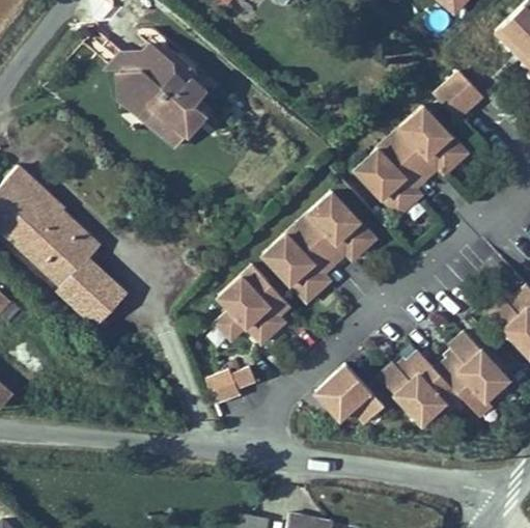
[(418,0),(437,16),(449,0),(418,0)]
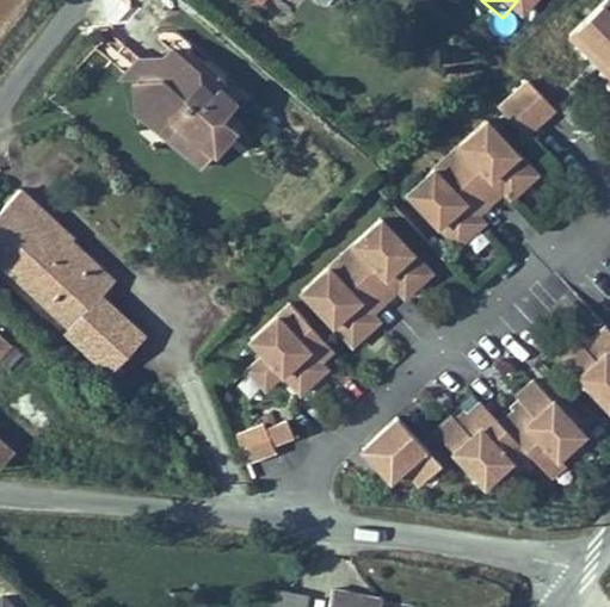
[(609,6),(603,0),(596,0),(565,31),(609,80),(609,6)]
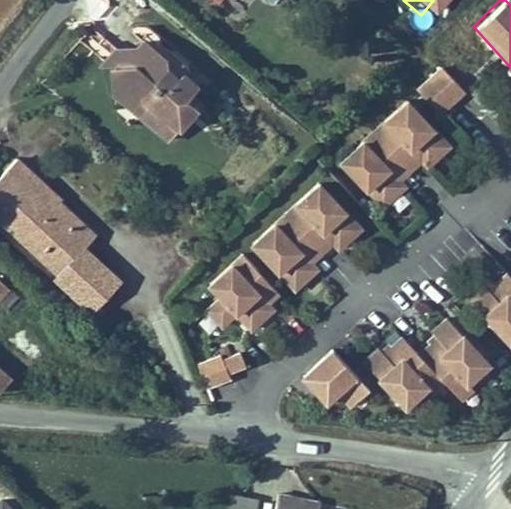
[(93,27),(83,38),(103,57),(113,46),(93,27)]
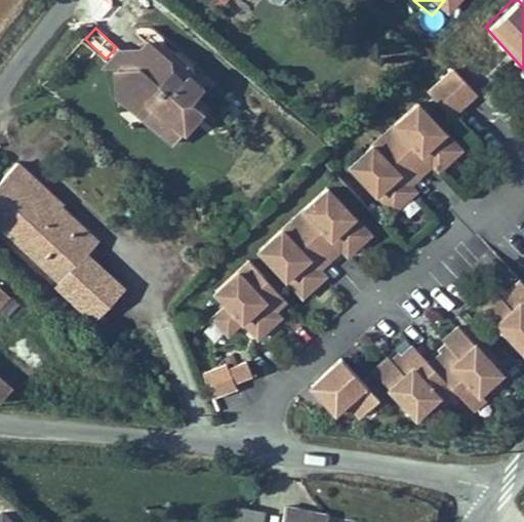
[(144,56),(133,48),(117,69),(127,76),(144,56)]
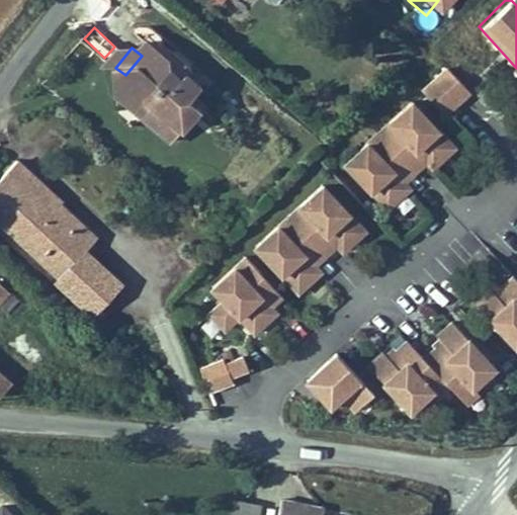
[(146,113),(134,127),(164,154),(194,121),(183,111),(193,100),(142,56),(125,75),(115,68),(120,103),(134,102),(146,113)]
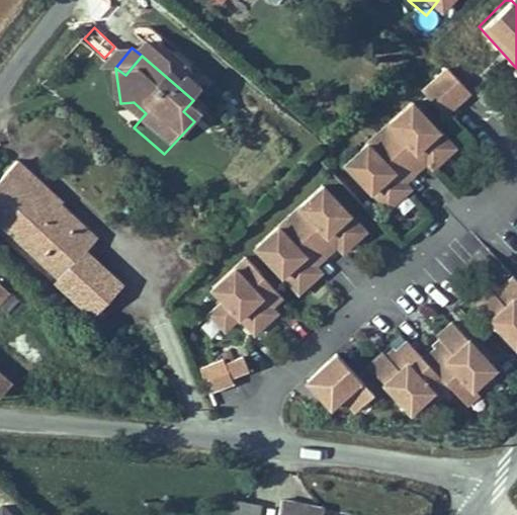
[(115,68),(105,57),(108,107),(134,127),(146,113),(134,102),(120,103),(115,68)]
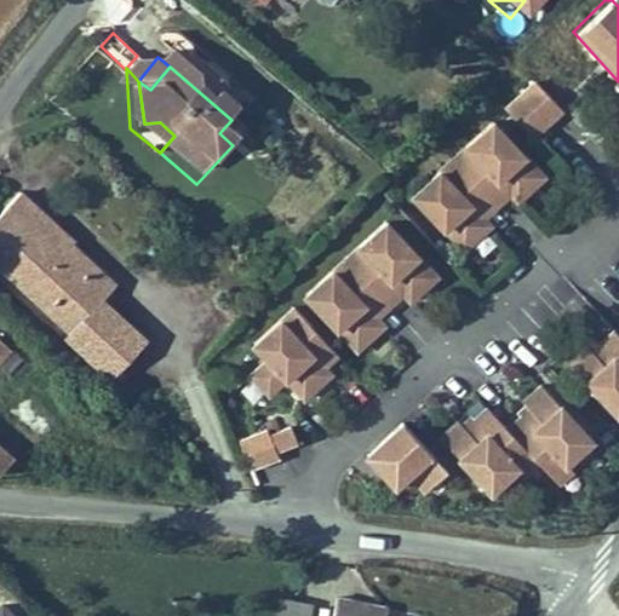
[(534,80),(505,107),(534,134),(561,108),(534,80)]
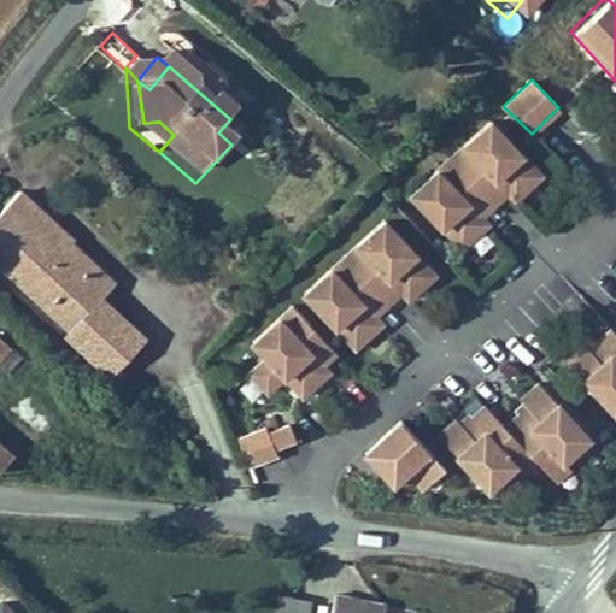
[(415,194),(465,246),(490,222),(484,217),(491,210),(497,204),(490,195),(503,182),(511,190),(516,195),(540,171),(490,119),(415,194)]
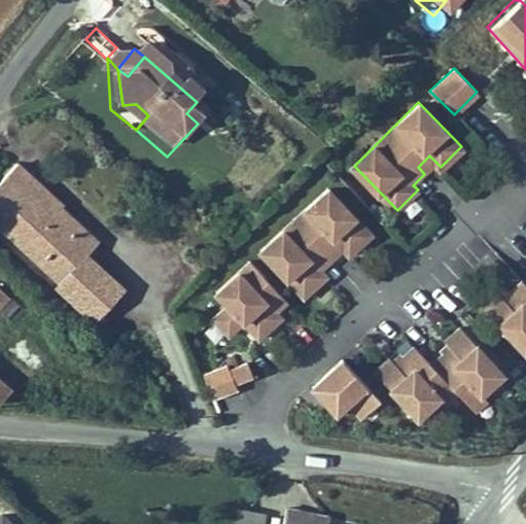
[(48,199),(16,168),(7,178),(40,209),(44,204),(48,199)]
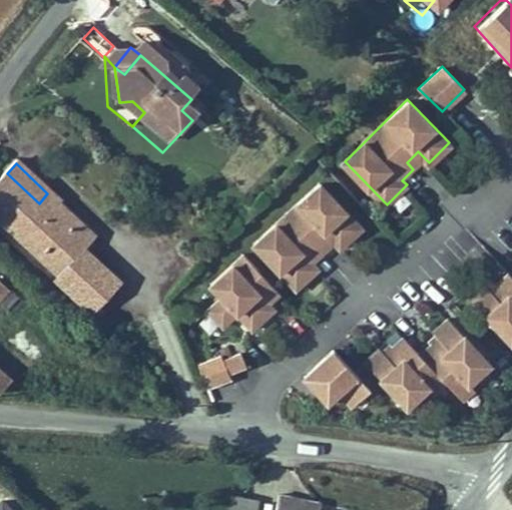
[(91,241),(43,198),(39,203),(7,173),(0,180),(0,218),(37,253),(59,274),(52,283),(71,300),(92,317),(116,289),(83,260),(89,252),(86,249),(91,241)]
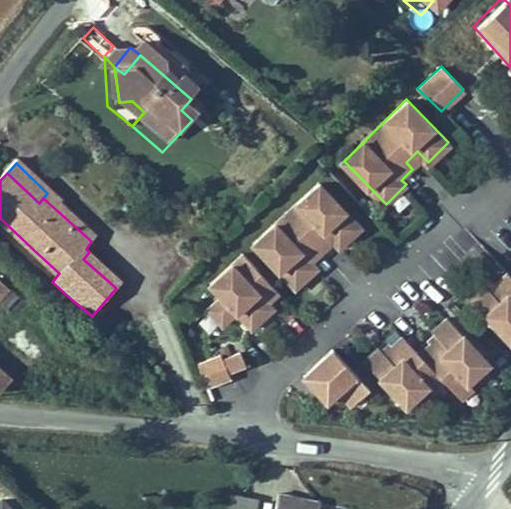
[(253,244),(297,289),(319,268),(314,263),(309,258),(330,237),(335,242),(341,248),(362,227),(317,181),(253,244)]
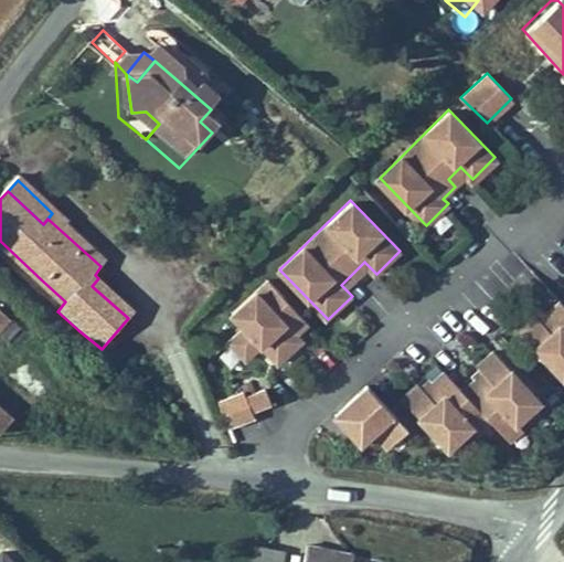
[(231,341),(246,359),(253,353),(261,346),(276,362),(302,338),(298,333),(304,328),(309,324),(270,282),(235,313),(247,326),(231,341)]
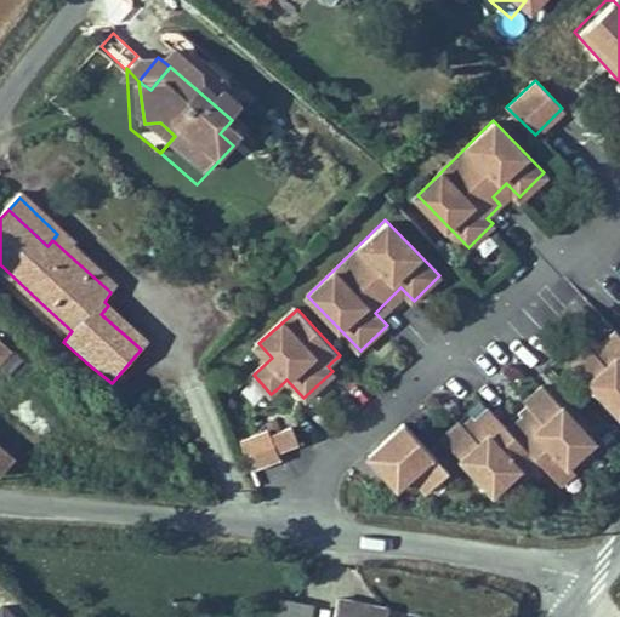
[(589,346),(573,361),(619,409),(619,333),(618,332),(601,349),(597,353),(589,346)]
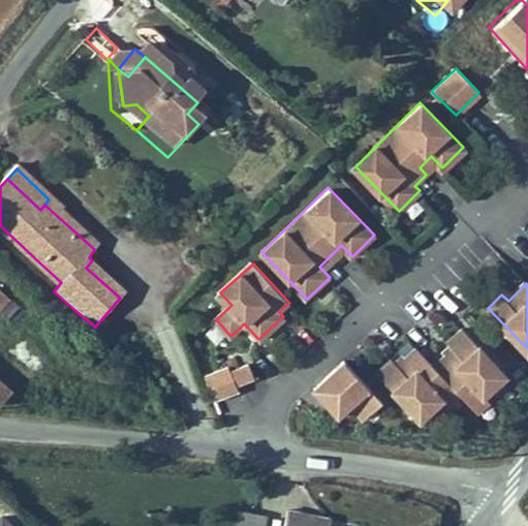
[(385,365),(374,374),(421,425),(443,404),(452,412),(465,400),(474,410),(485,401),(479,396),(502,375),(462,330),(446,344),(451,348),(453,351),(433,368),(428,362),(416,349),(396,368),(390,361),(385,365)]
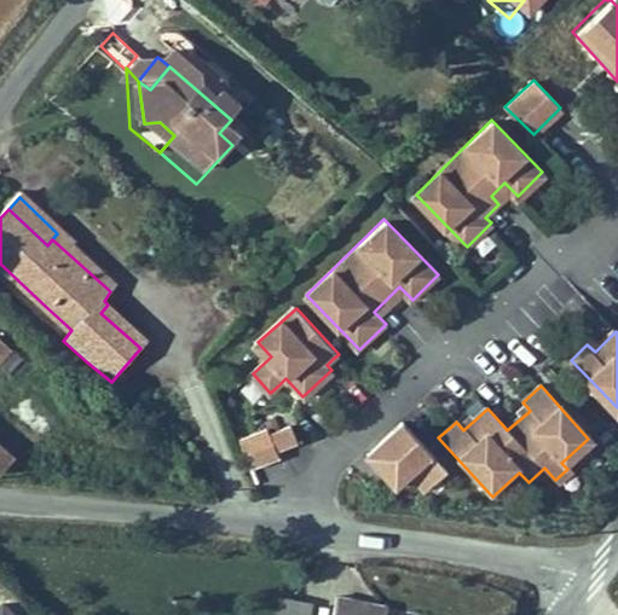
[(7,417),(48,444),(62,422),(22,395),(7,417)]
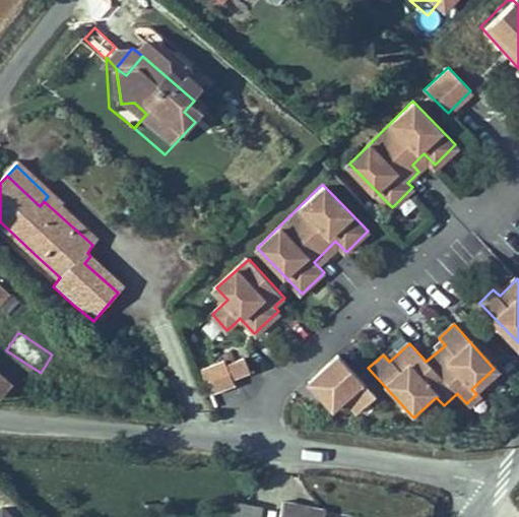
[(335,356),(306,382),(314,391),(328,407),(334,402),(340,397),(350,408),(354,412),(372,397),(345,367),(335,356)]
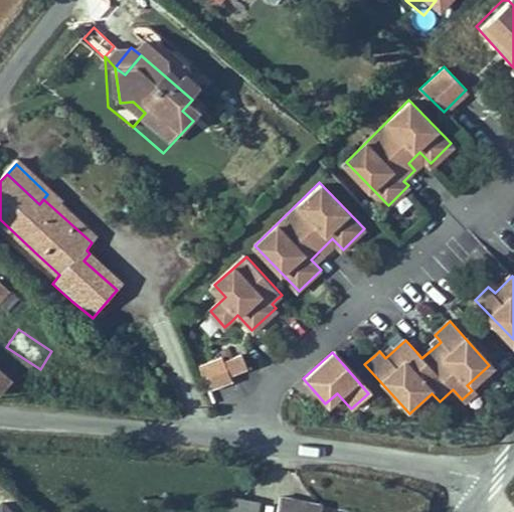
[(222,358),(199,367),(208,391),(220,386),(231,382),(229,377),(238,373),(247,370),(241,355),(223,362),(222,358)]
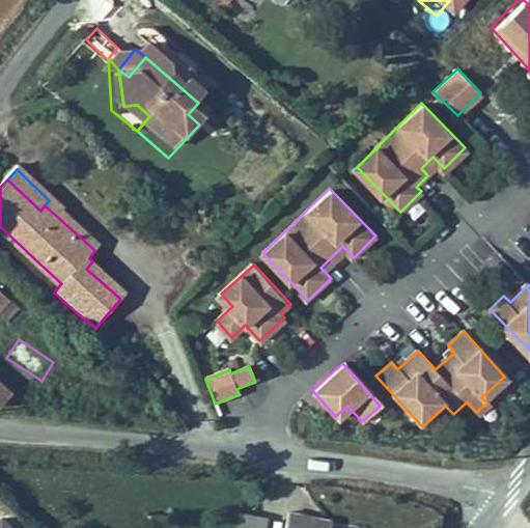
[(18,403),(0,386),(0,408),(7,415),(18,403)]
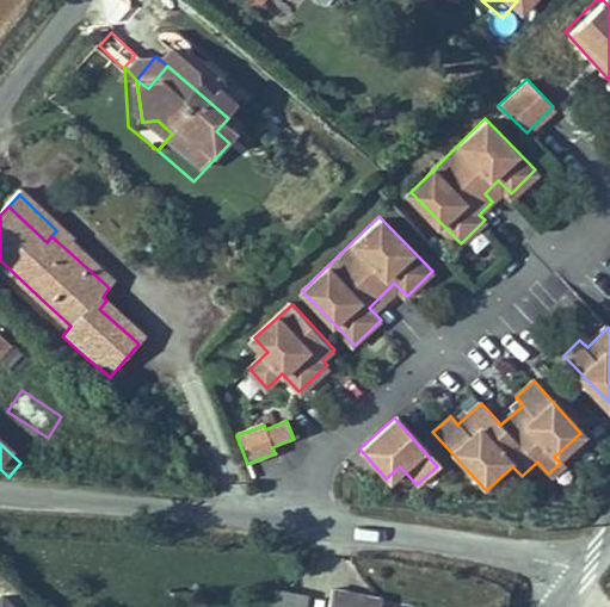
[(277,592),(275,606),(307,606),(309,595),(277,592)]
